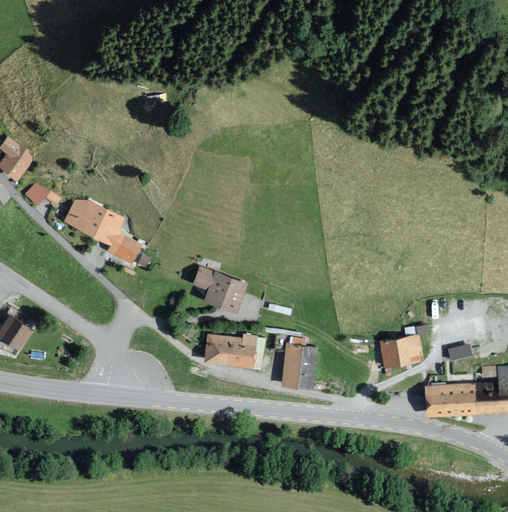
[(20,180),(38,159),(19,143),(1,164),(20,180)]
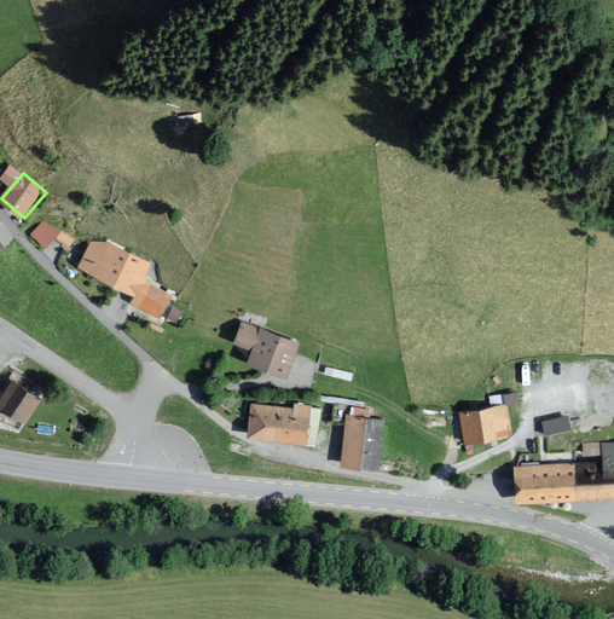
[(64,231),(45,223),(33,233),(46,248),(64,231)]
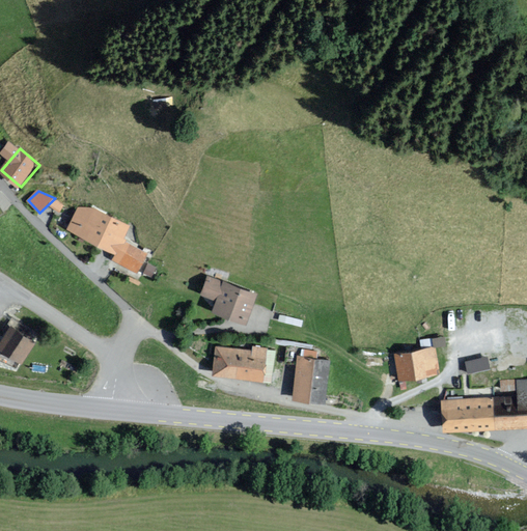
[(132,227),(96,208),(79,207),(67,229),(115,253),(113,258),(138,272),(148,252),(126,240),(132,227)]
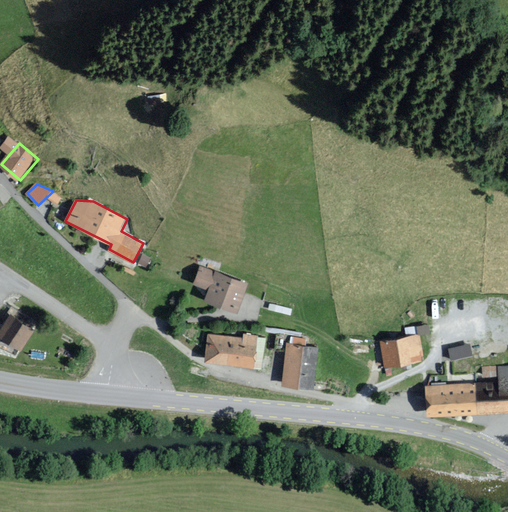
[(150,266),(154,257),(147,254),(143,263),(150,266)]
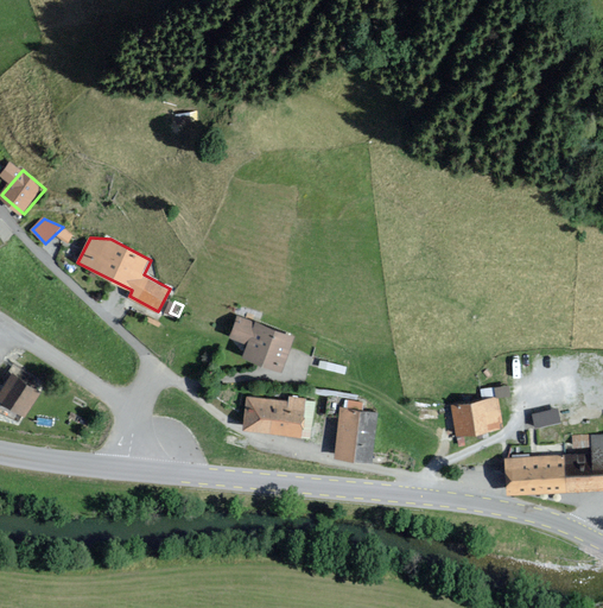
[(228,336),(245,343),(240,356),(278,372),(292,337),(236,315),(228,336)]
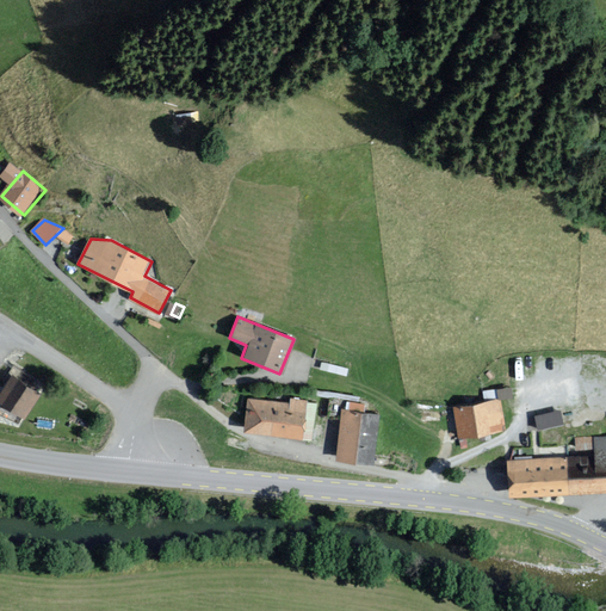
[(51,393),(19,374),(5,399),(37,418),(51,393)]
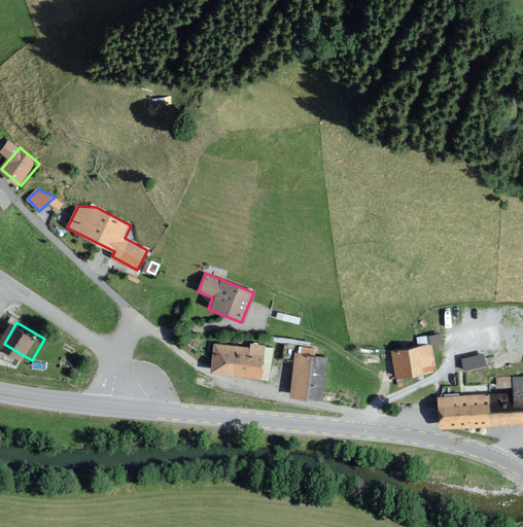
[(249,348),(213,343),(210,370),(259,376),(264,346),(249,344),(249,348)]
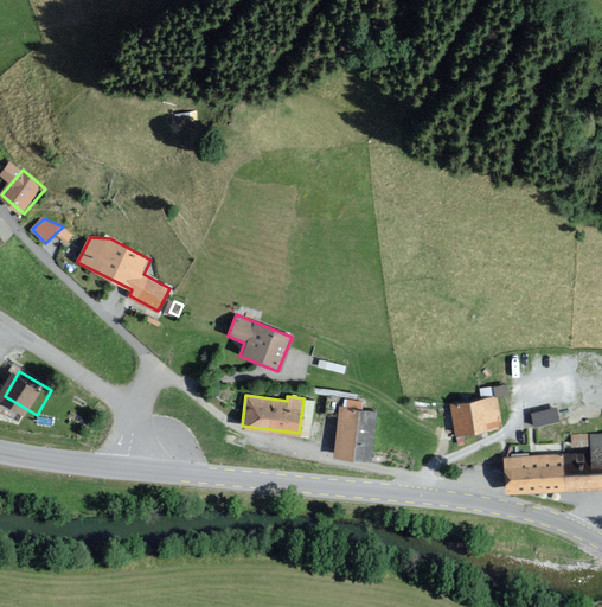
[(503,427),(498,397),(449,406),(455,435),(503,427)]
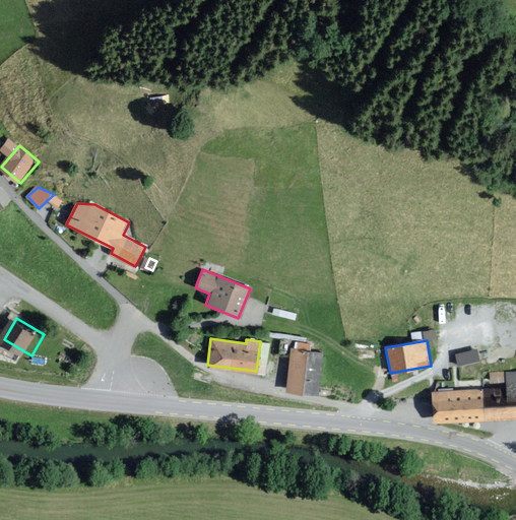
[(487,344),(457,350),(459,361),(490,354),(487,344)]
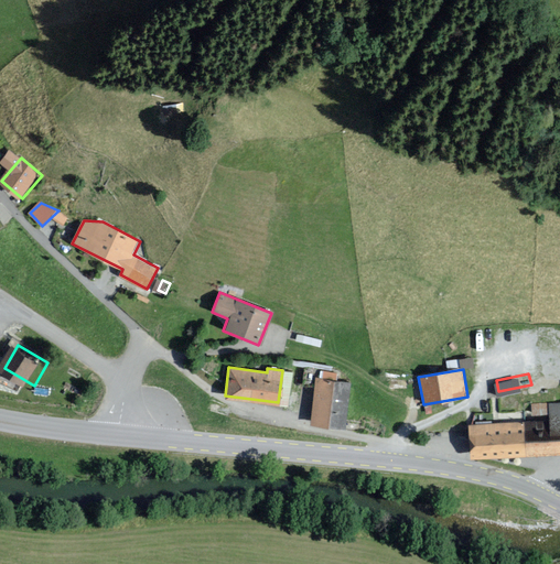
[(343,427),(348,382),(314,378),(309,423),(343,427)]
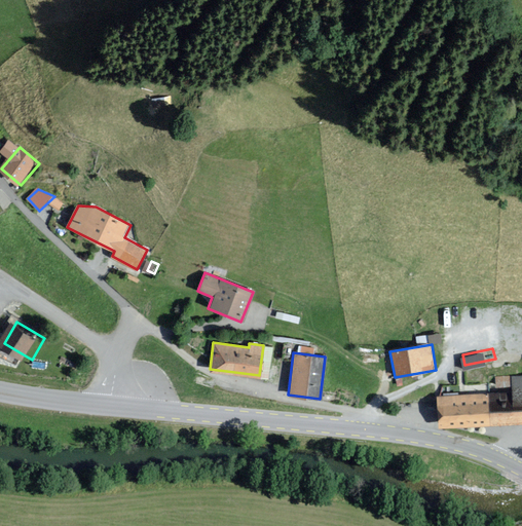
[(521,375),(511,376),(512,392),(436,397),(437,428),(521,424),(521,375)]
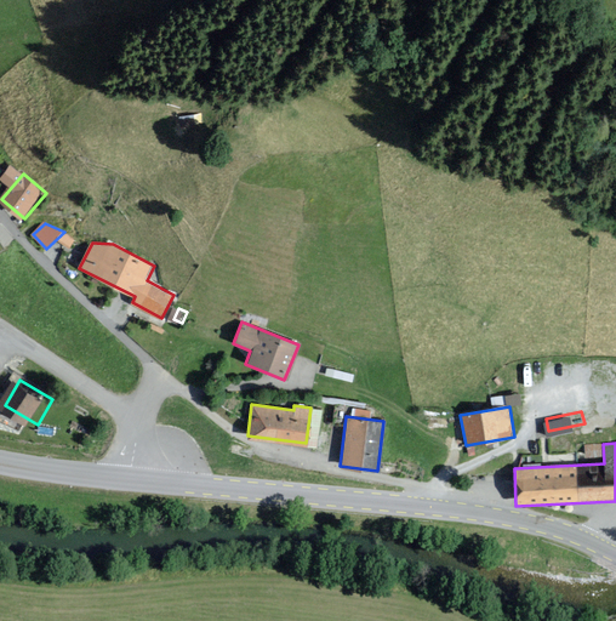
All buildings are outlined.
